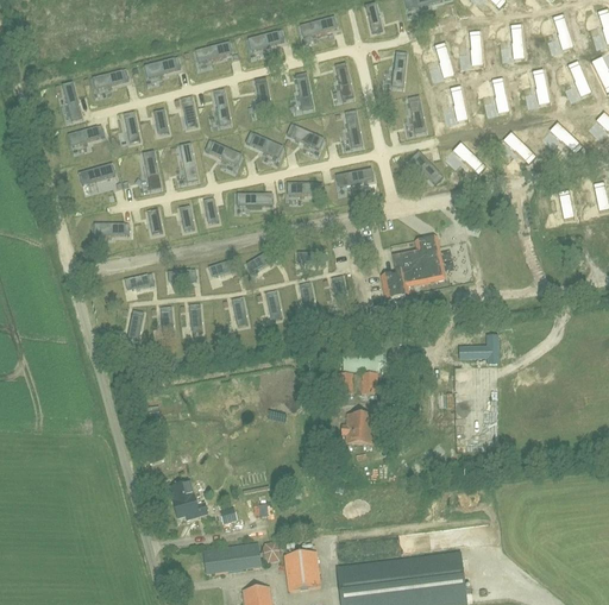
[(408,10),(443,0),(406,0),(408,10)]
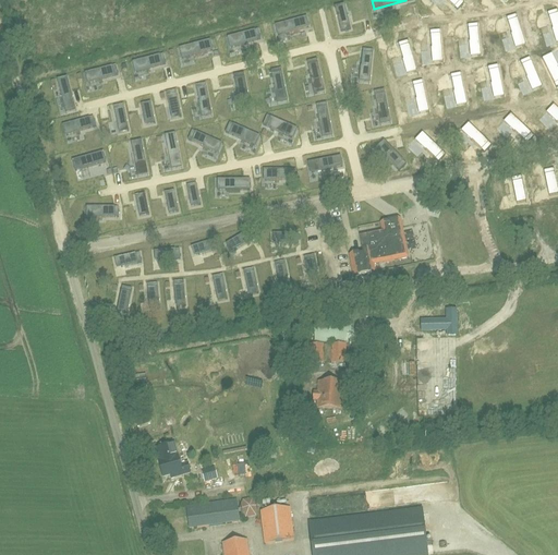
[(346,7),(336,10),(341,29),(351,27),(346,7)]
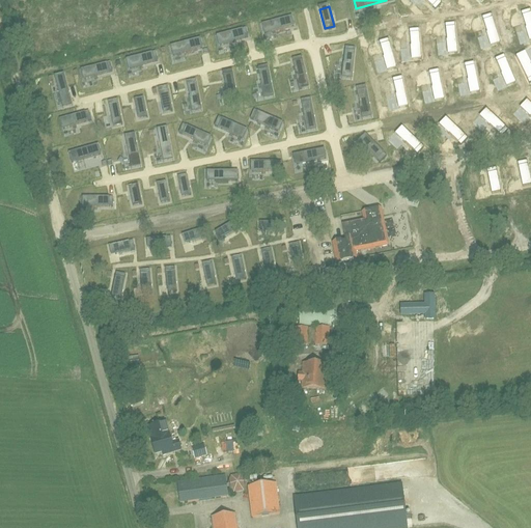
[(530,10),(530,7),(521,10),(530,38),(530,37),(530,10)]
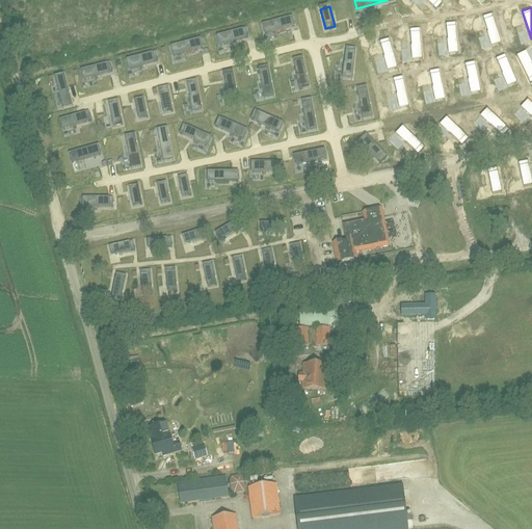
[(491,12),(483,16),(491,44),(501,41),(491,12)]
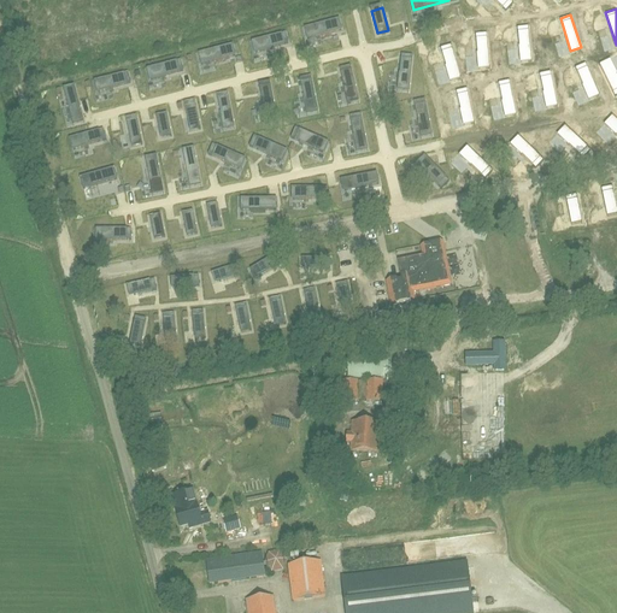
[(339,17),(304,25),(307,37),(342,28),(339,17)]
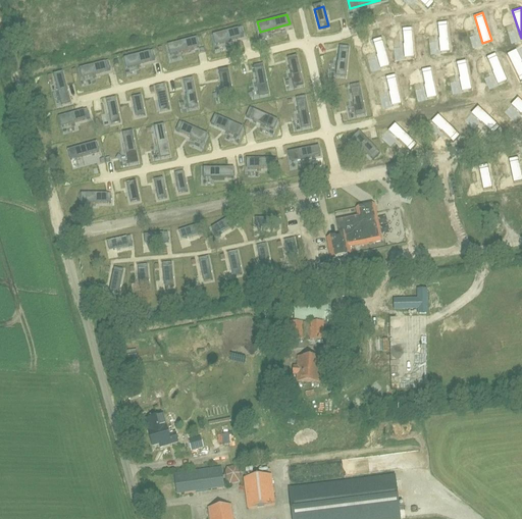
[(447,20),(437,21),(440,51),(450,49),(447,20)]
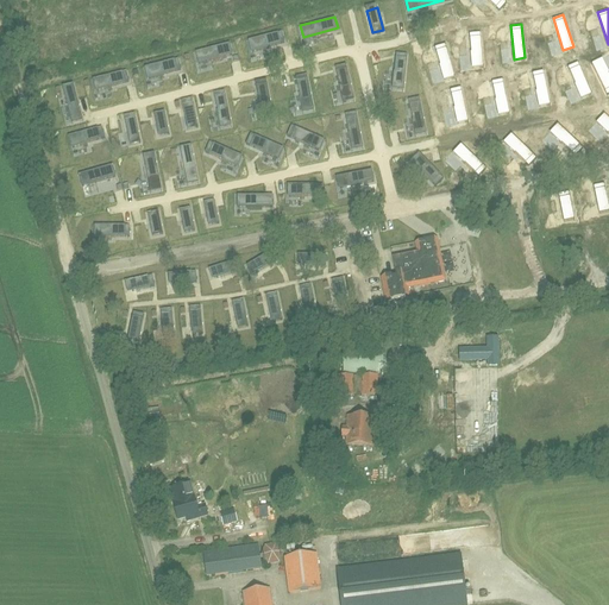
[(282,30),(249,38),(252,50),(267,46),(267,45),(284,41),(282,30)]
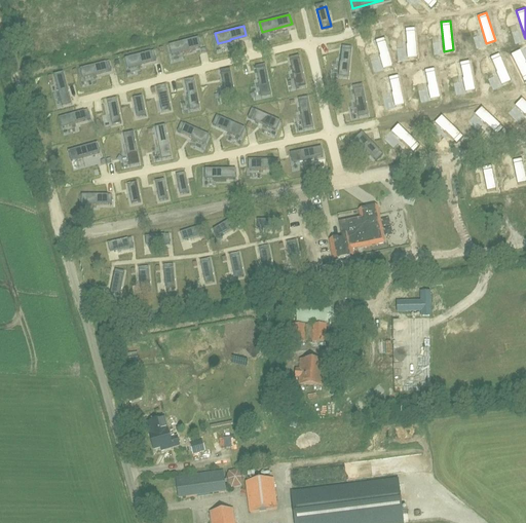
[(415,27),(405,28),(408,57),(417,55),(415,27)]
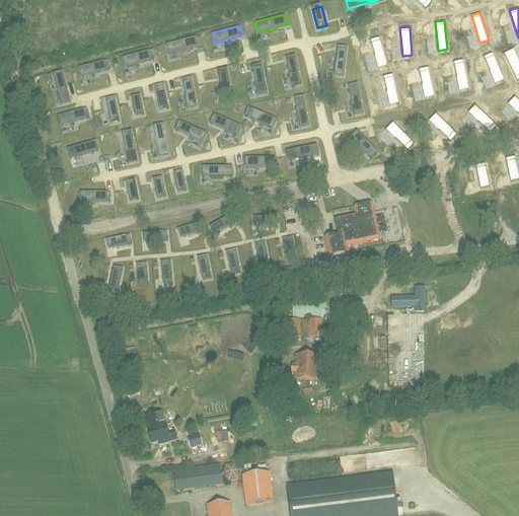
[(196,35),(166,44),(168,53),(199,45),(196,35)]
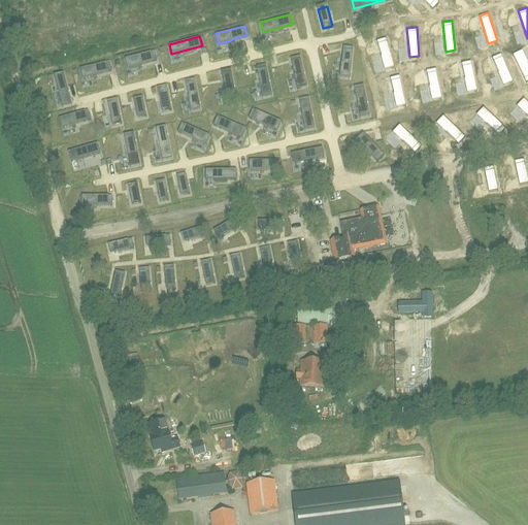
[(386,36),(376,39),(385,67),(394,65),(386,36)]
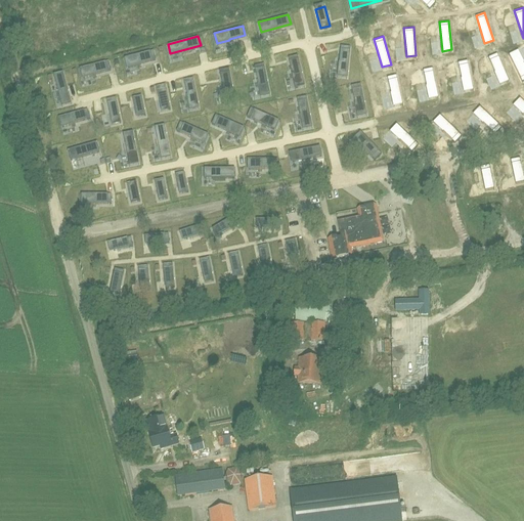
[(347,74),(350,45),(341,44),(339,60),(337,73),(347,74)]
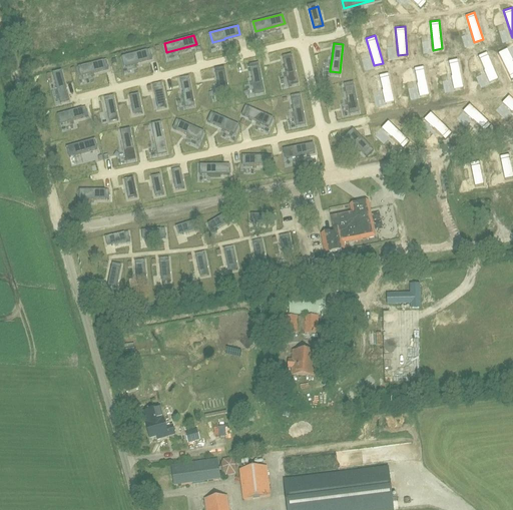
[(150,48),(122,55),(125,64),(137,61),(152,57),(150,48)]
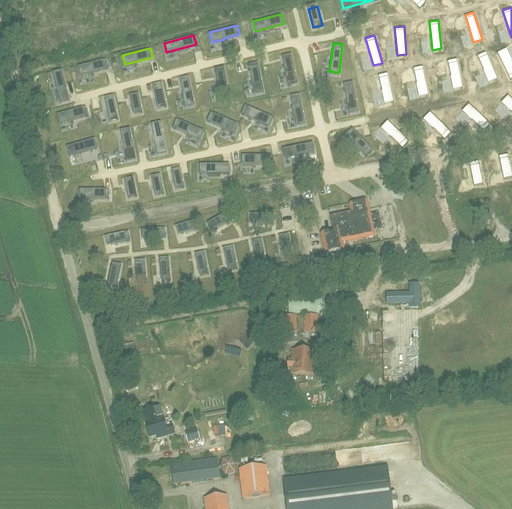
[(511,61),(506,49),(497,53),(510,78),(511,77),(511,61)]
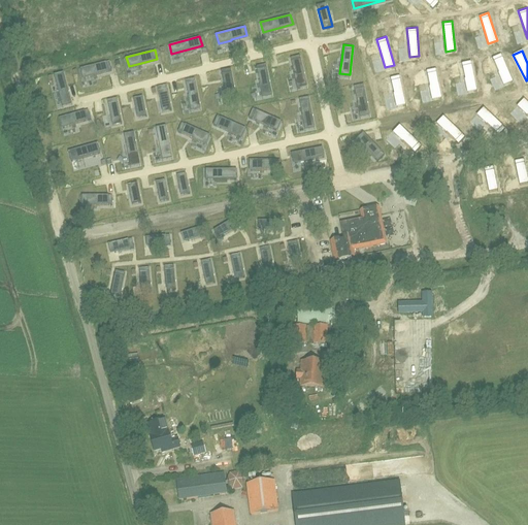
[(501,53),(492,57),(503,84),(513,79),(501,53)]
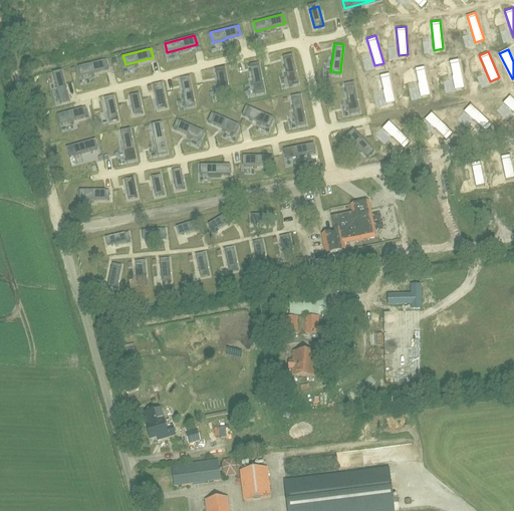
[(292,52),(282,54),(286,70),(286,71),(289,83),(298,81),(292,52)]
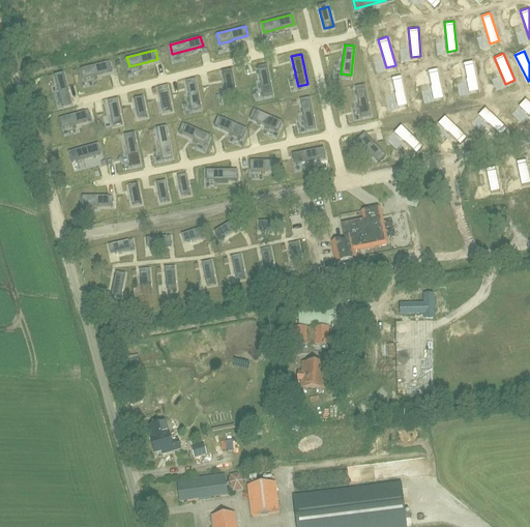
[(110,60),(82,67),(84,77),(96,74),(112,69),(110,60)]
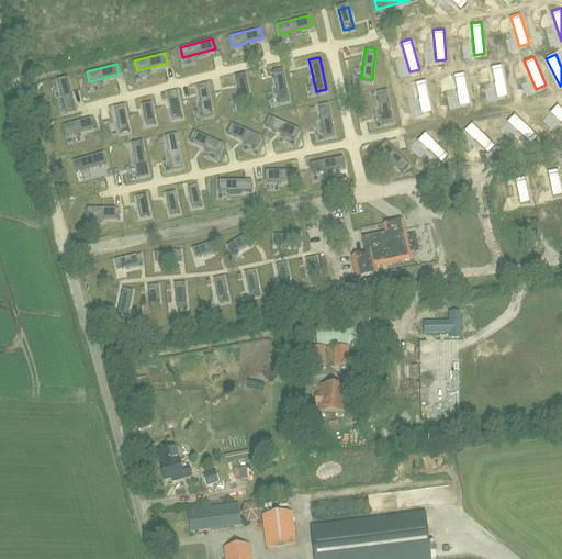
[(501,64),(491,66),(497,97),(507,94),(501,64)]
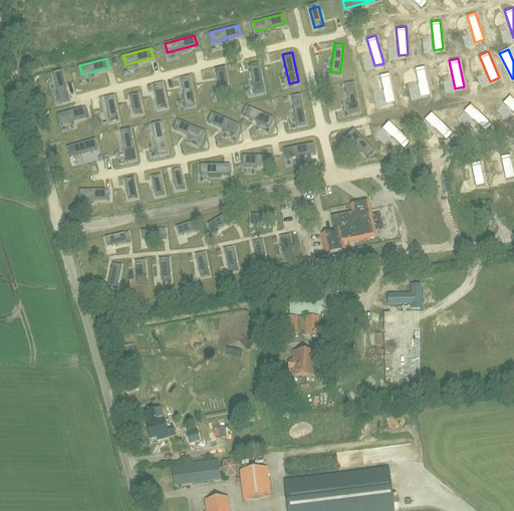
[(259,61),(250,63),(253,79),(252,79),(255,91),(265,89),(259,61)]
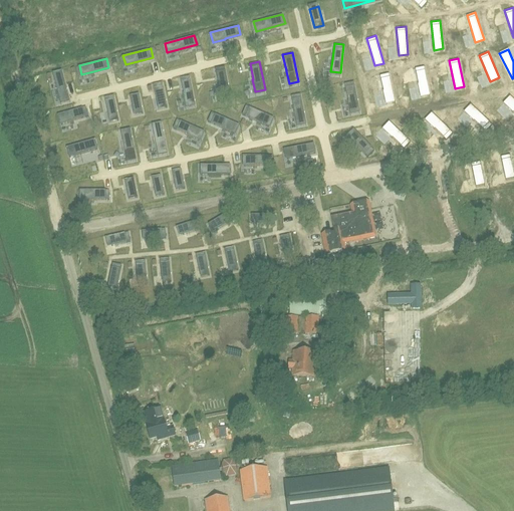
[(224,65),(215,67),(218,83),(220,95),(230,94),(224,65)]
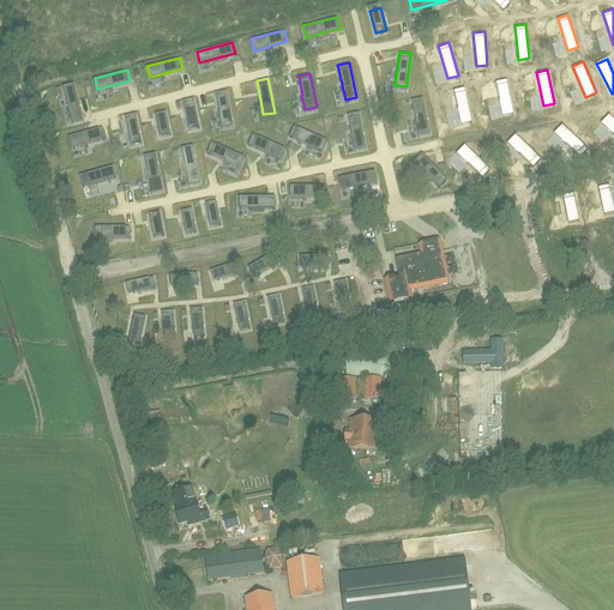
[(506,78),(495,80),(503,114),(513,112),(506,78)]
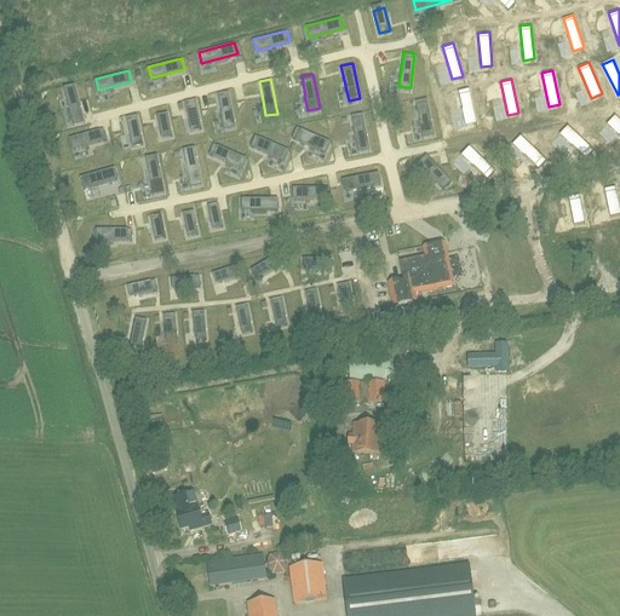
[(74,82),(63,86),(73,121),(84,117),(74,82)]
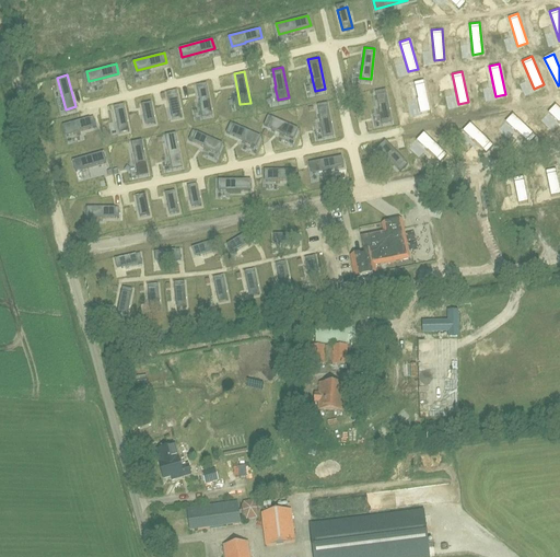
[(423,79),(413,81),(421,112),(431,109),(423,79)]
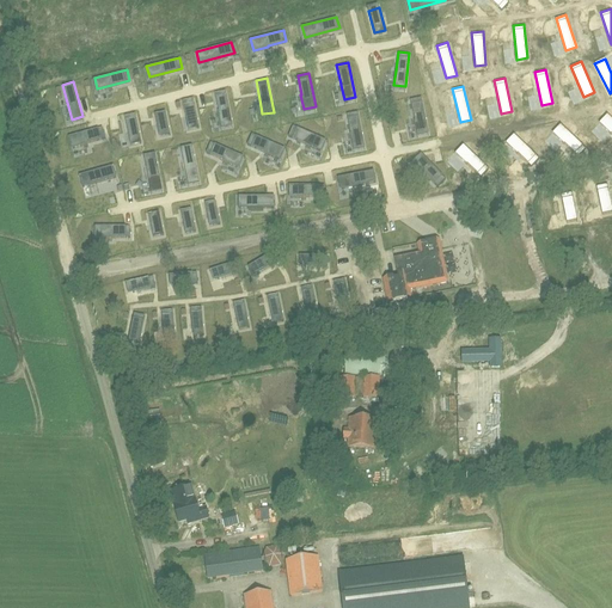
[(226,90),(214,91),(218,110),(220,124),(232,122),(226,90)]
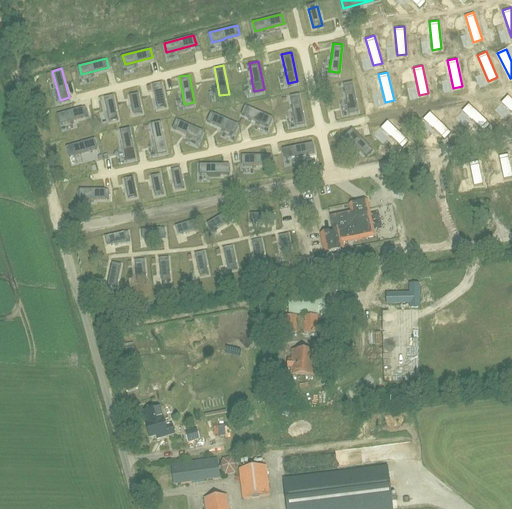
[(348,111),(358,109),(352,80),(343,82),(346,100),(348,111)]
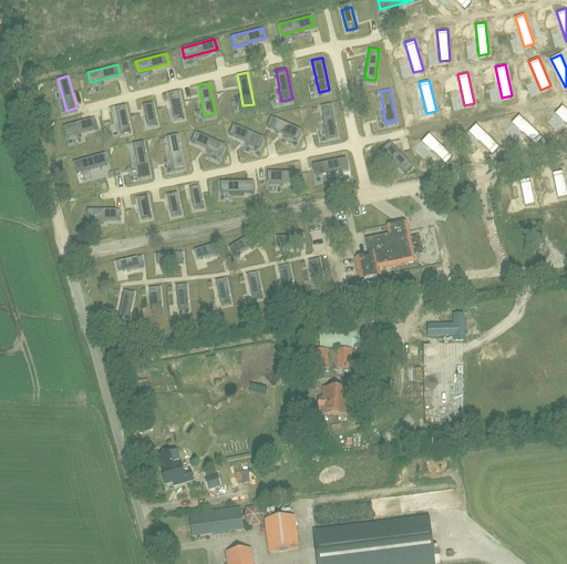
[(178,90),(168,92),(173,113),(183,111),(178,90)]
